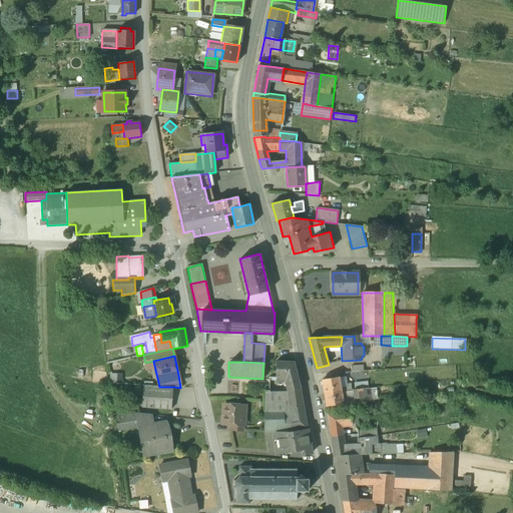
[(294,362),(277,362),(277,378),(270,378),(270,380),(287,381),(292,389),(301,388),(294,362)]
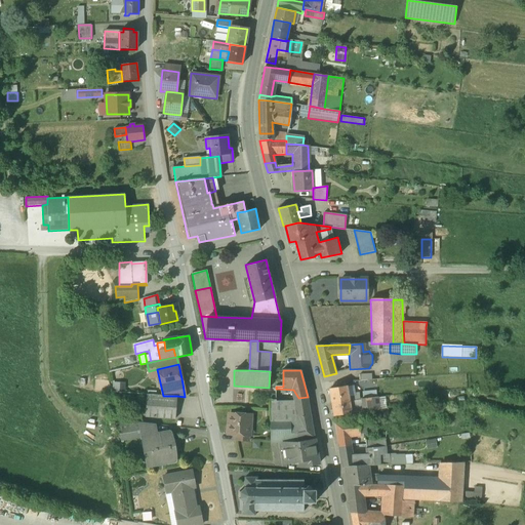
[(347,387),(329,390),(331,403),(349,400),(349,398),(347,387)]
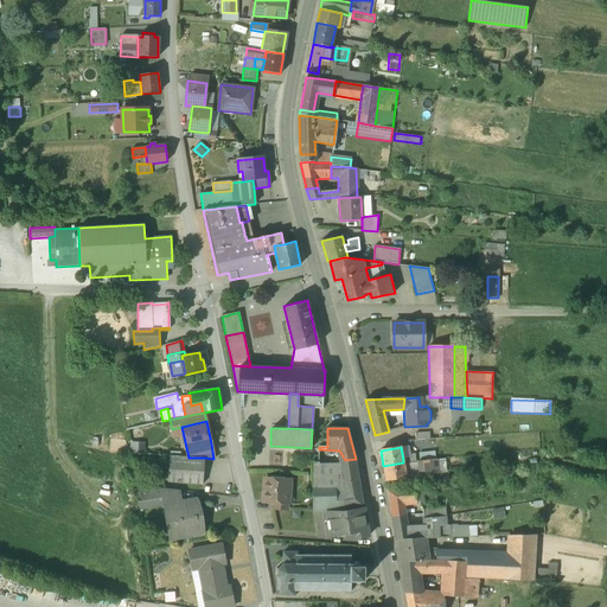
[(189,458),(187,458),(170,455),(167,481),(203,484),(205,458),(189,458)]
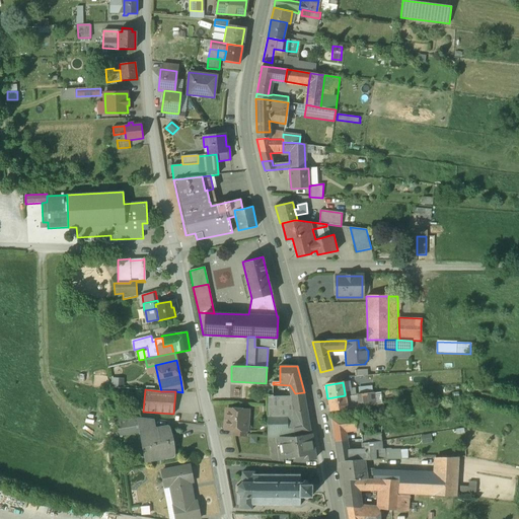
[(295,393),(289,399),(289,397),(287,397),(287,399),(273,399),(273,395),(267,395),(267,398),(267,413),(267,437),(279,437),(294,437),(311,434),(304,392),(295,393)]
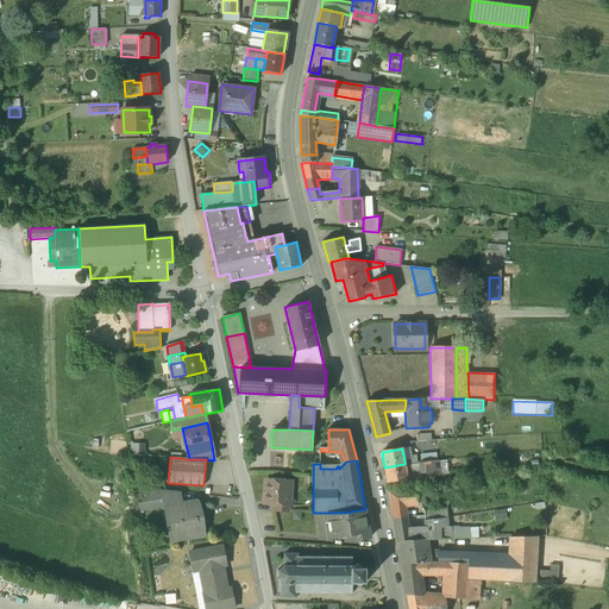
[(438,460),(428,462),(431,476),(440,475),(438,460)]
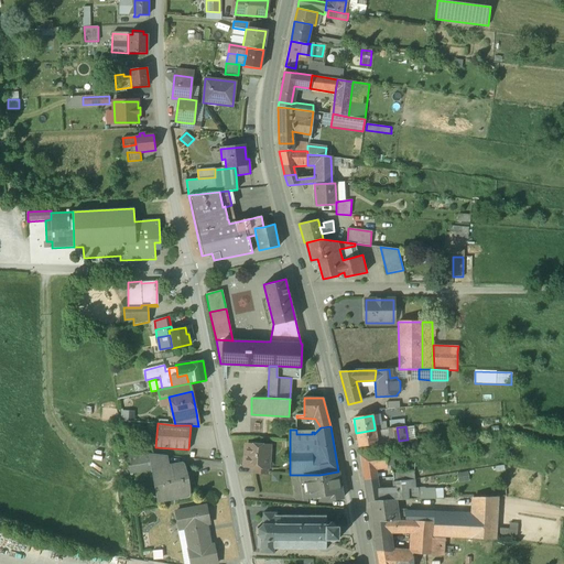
[(397,427),(389,429),(390,442),(391,442),(399,441),(397,427)]
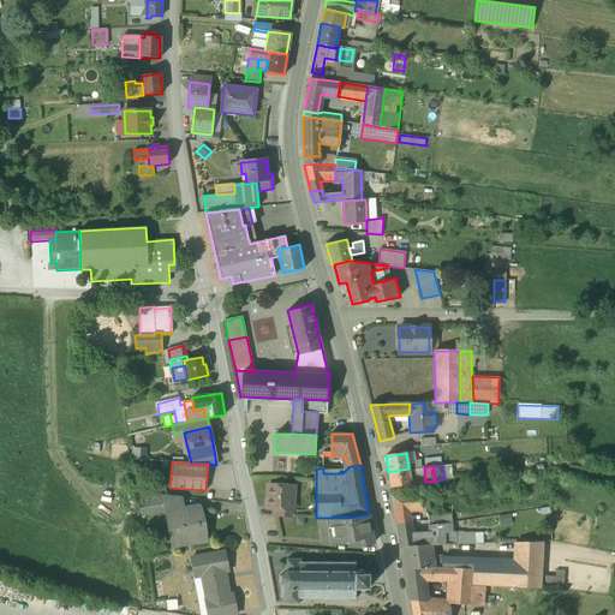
[(415,469),(408,469),(388,472),(390,488),(411,484),(412,484),(410,472),(416,471),(415,469)]
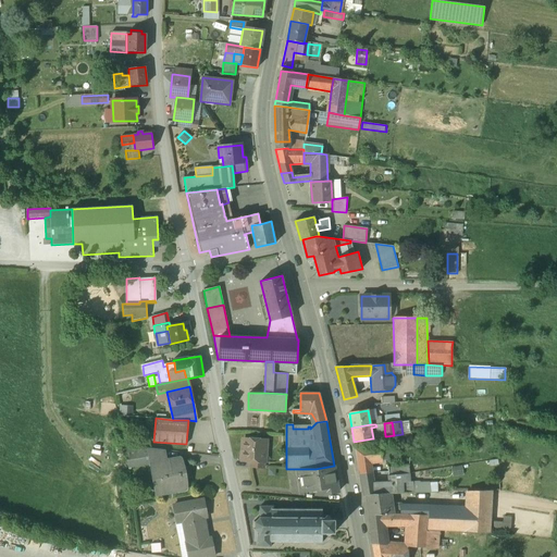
[(265,441),(243,438),(242,460),(249,461),(263,462),(265,441)]
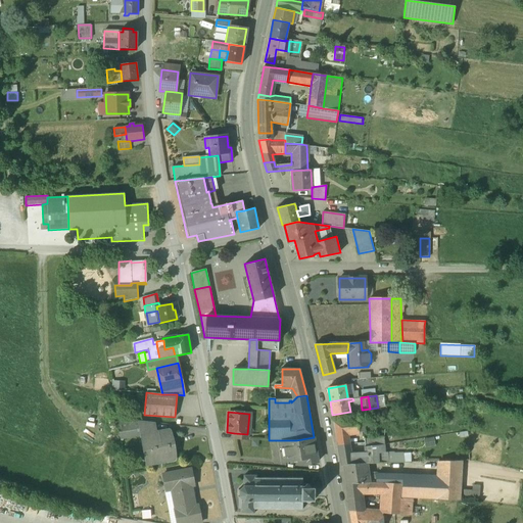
[(355,420),(334,423),(337,444),(348,443),(347,434),(358,433),(355,421),(355,420)]
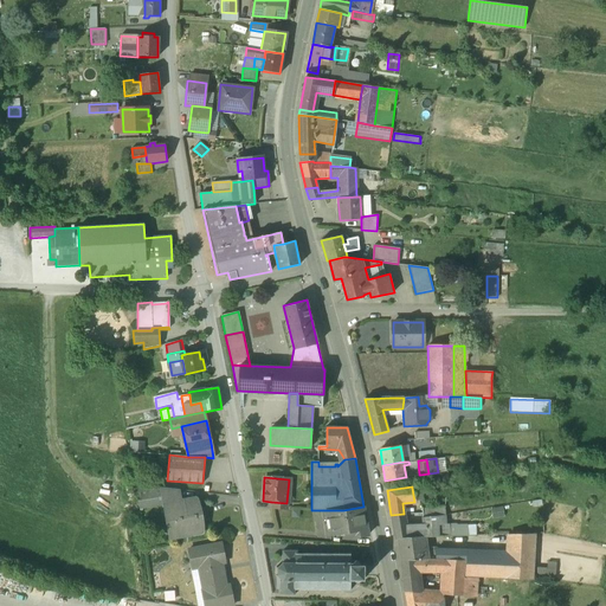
[(423,487),(412,488),(414,502),(420,501),(424,501),(423,487)]
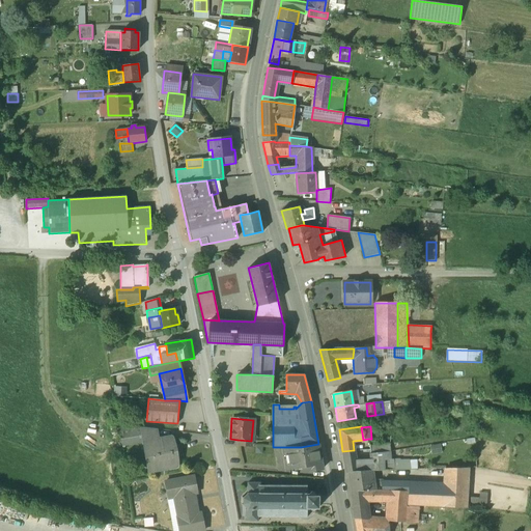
[(123,446),(144,442),(141,427),(120,431),(123,446)]
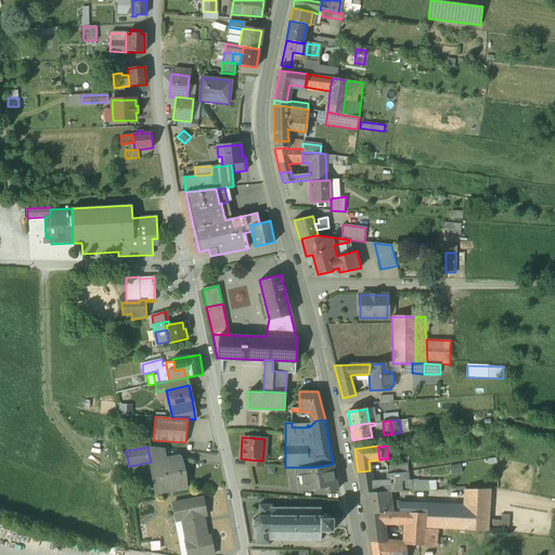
[(162,449),(147,447),(151,462),(164,460),(162,449)]
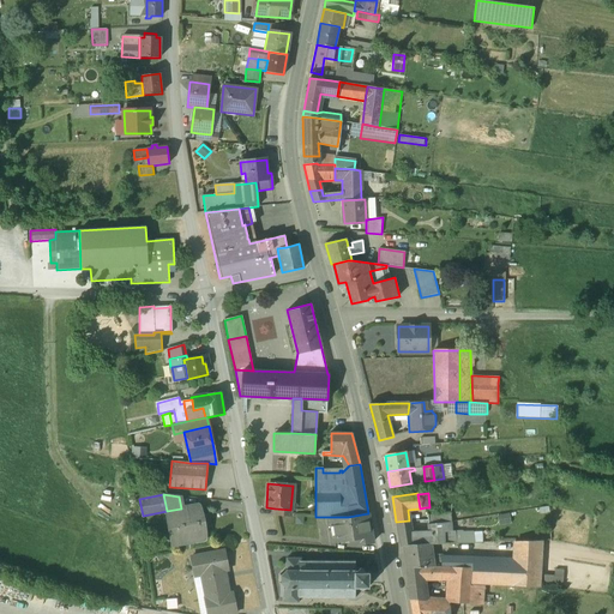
[(181,509),(167,511),(170,529),(173,529),(175,541),(192,539),(193,541),(204,540),(203,531),(199,533),(198,527),(200,525),(200,523),(200,522),(199,521),(197,521),(194,506),(181,509)]
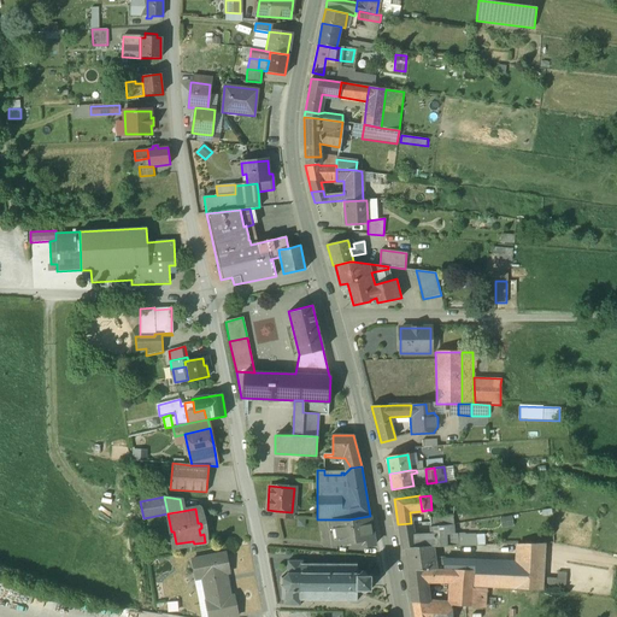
[(370,516),(350,519),(331,519),(335,545),(345,544),(346,546),(351,545),(352,546),(358,545),(358,546),(364,546),(364,547),(375,546),(370,516)]
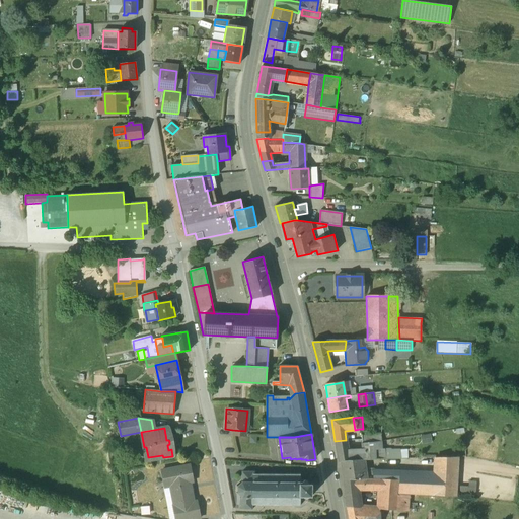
[(380,434),(361,436),(362,441),(362,443),(381,442),(380,434)]
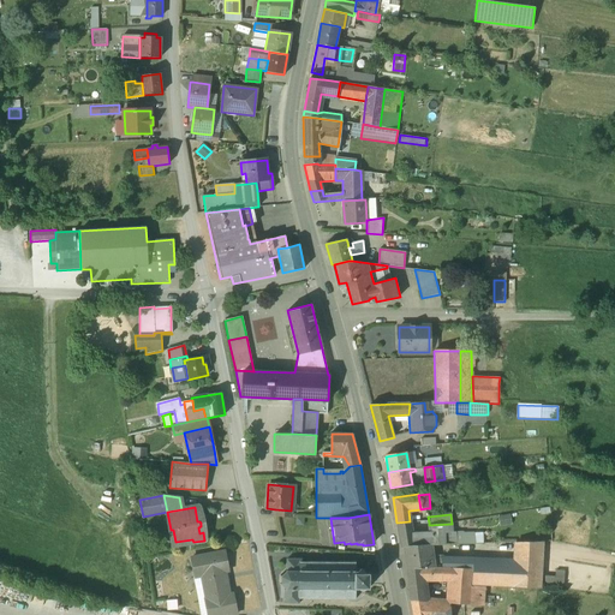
[(511,514),(499,517),(500,526),(512,524),(511,514)]
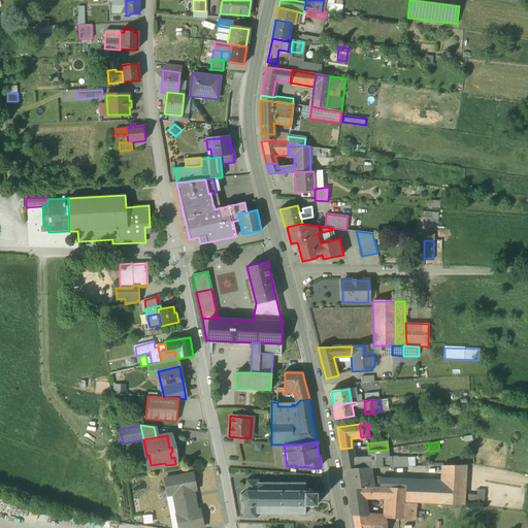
[(352,448),(340,449),(344,469),(347,469),(358,468),(357,459),(354,460),(352,448)]
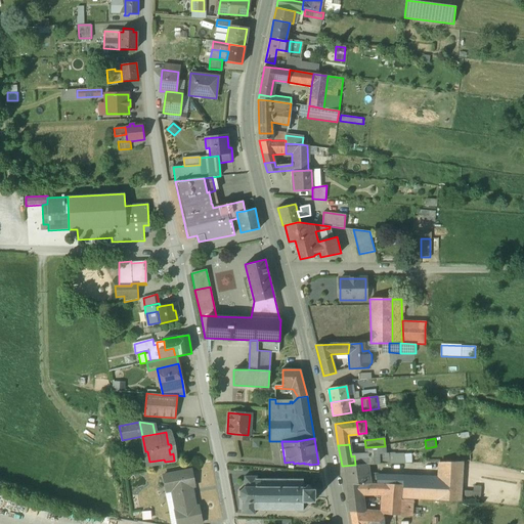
[(385,446),(365,447),(366,454),(379,454),(386,453),(385,446)]
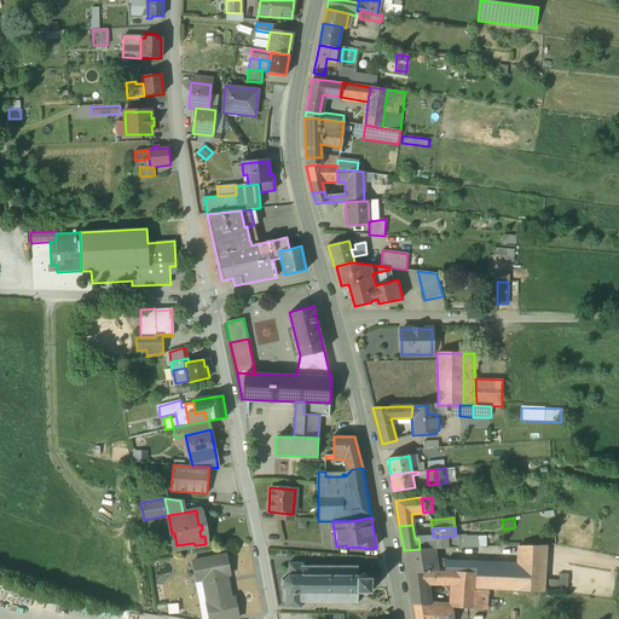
[(456,536),(447,537),(449,548),(458,548),(458,536),(456,536)]
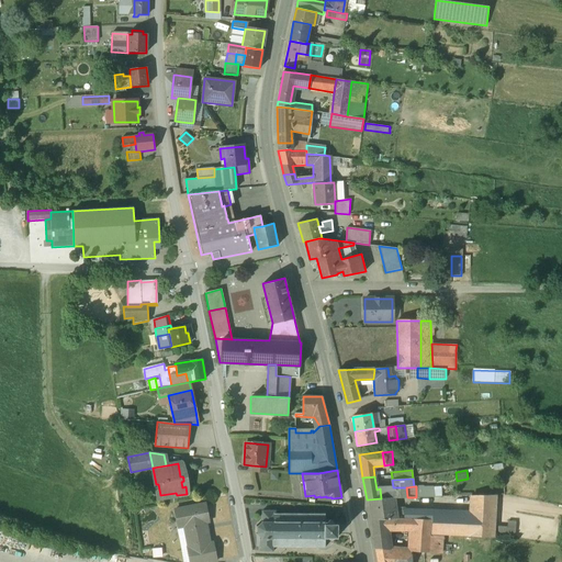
[(424,486),(416,486),(416,497),(435,496),(434,487),(424,487),(424,486)]
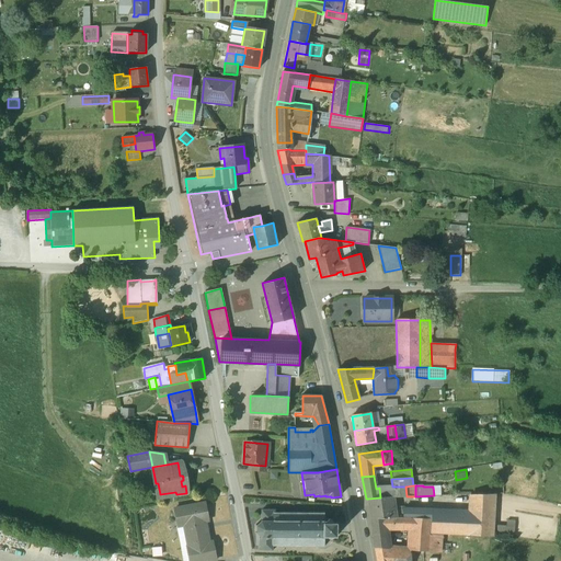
[(392,487),(379,488),(380,497),(392,497),(407,496),(405,487),(392,487)]
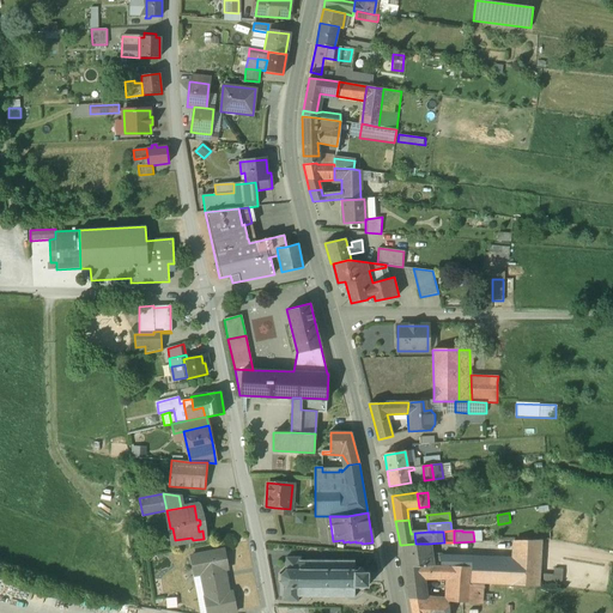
[(540,540),(514,541),(513,560),(511,586),(538,587),(539,559),(540,540)]
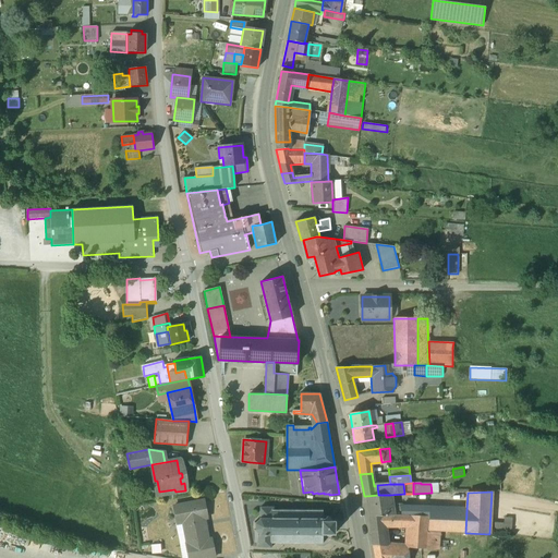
[(378,495),(366,496),(368,516),(392,514),(392,516),(401,516),(401,508),(391,508),(390,495),(378,495)]
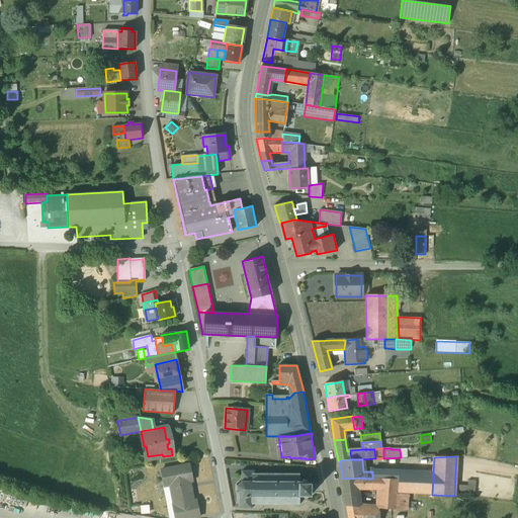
[(193,501),(189,482),(192,481),(188,464),(161,470),(165,487),(170,486),(176,517),(197,517),(200,517),(196,501),(193,501)]
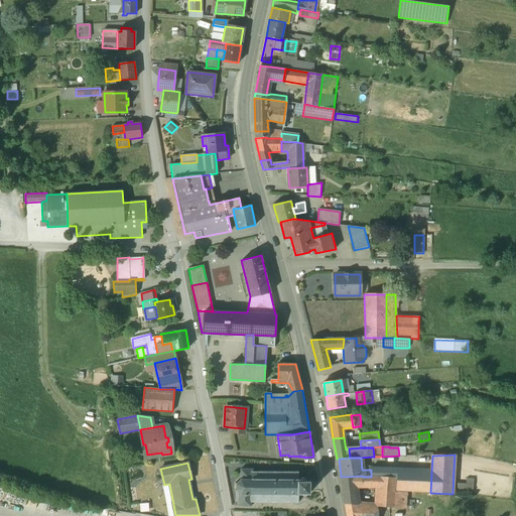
[(431,472),(371,468),(371,470),(371,477),(378,477),(397,478),(395,491),(406,491),(430,493),(431,472)]
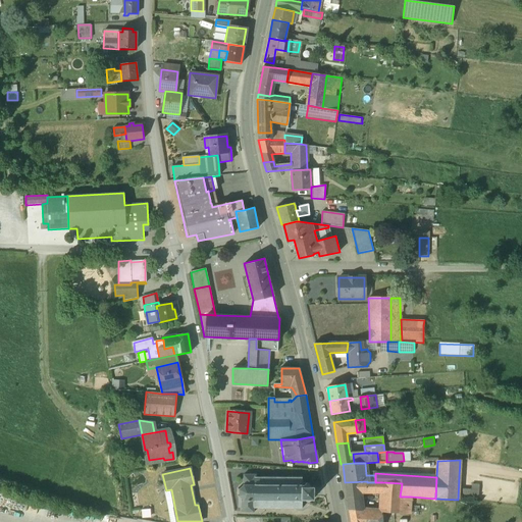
[(272,478),(264,478),(264,476),(263,476),(263,478),(256,478),(256,474),(244,474),(244,483),(243,484),(243,485),(240,489),(238,488),(238,489),(239,490),(239,496),(238,496),(238,497),(240,497),(243,500),(243,501),(242,501),(241,512),(254,512),(254,509),(255,508),(263,508),(263,509),(264,509),(264,508),(272,508),(272,509),(273,509),(273,508),(281,508),(281,509),(282,509),(282,508),(291,508),(291,509),(292,509),(292,508),(301,508),(302,509),(303,508),(302,507),(302,500),(304,500),(306,502),(308,502),(309,500),(310,499),(312,499),(313,500),(314,499),(313,498),(313,497),(313,489),(313,488),(314,487),(313,486),(312,487),(310,487),(310,484),(308,483),(306,483),(304,484),(304,485),(302,485),(302,478),(303,477),(301,477),(301,478),(293,478),(293,476),(291,476),(291,478),(283,478),(283,476),(281,476),(281,478),(273,478),(273,476),(272,476),(272,478)]
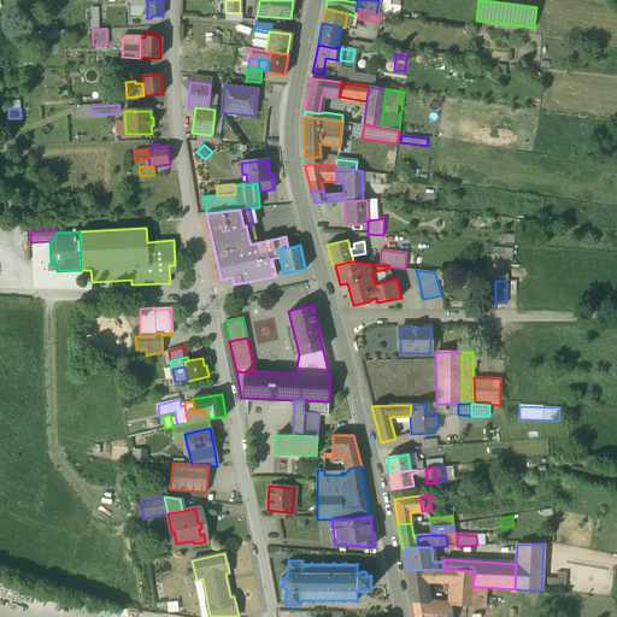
[(434,569),(407,570),(410,591),(422,591),(424,593),(424,581),(451,582),(452,570),(444,570),(434,570),(434,569)]
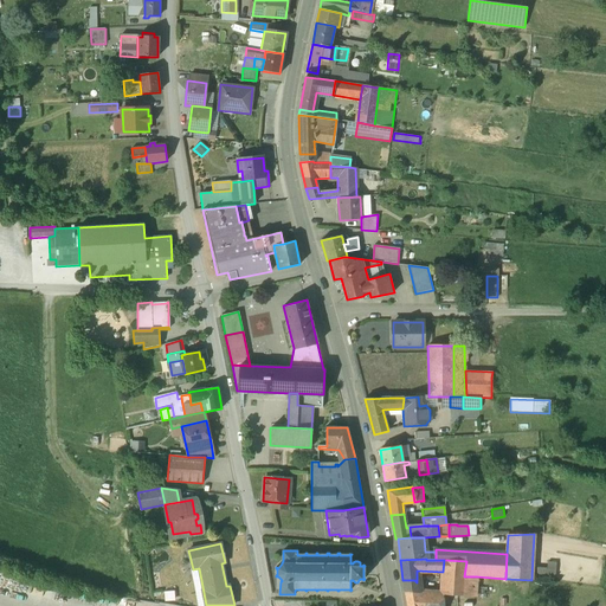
[(466,561),(444,560),(443,572),(442,593),(440,594),(443,594),(475,598),(477,577),(464,577),(466,561)]
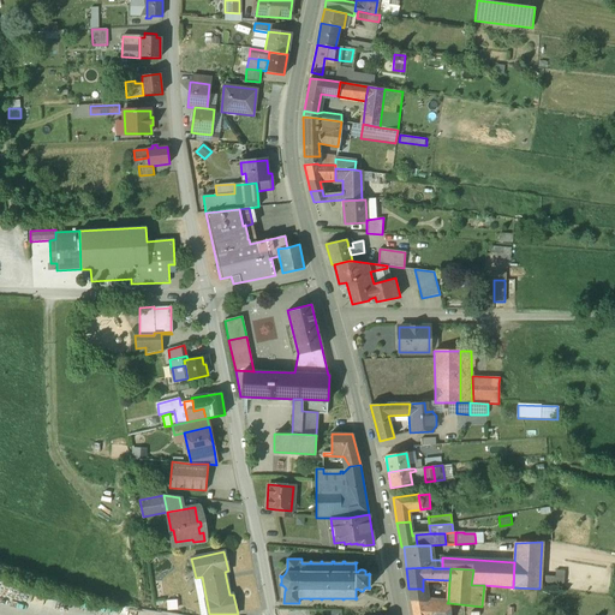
[(556,569),(556,577),(547,577),(545,585),(566,585),(566,571),(556,569)]
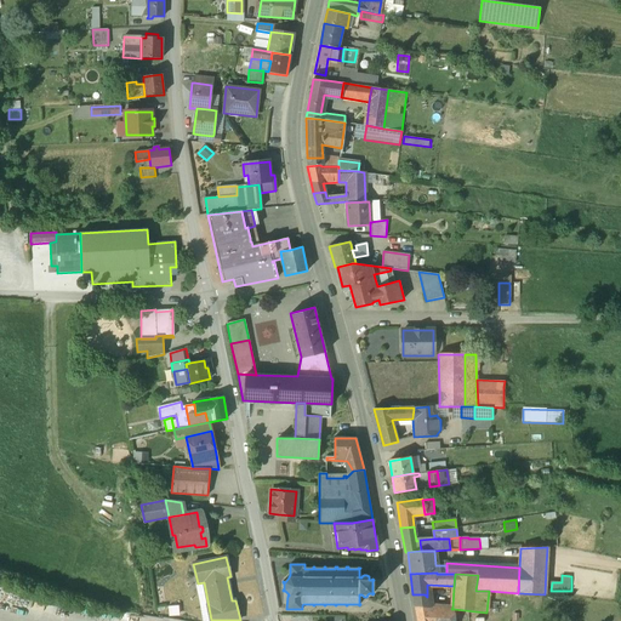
[(425,594),(412,594),(414,608),(415,608),(417,620),(453,620),(454,609),(451,609),(453,608),(427,607),(427,597),(425,594)]
